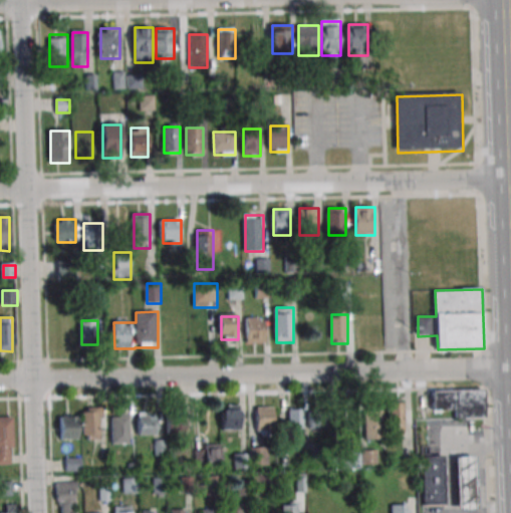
[(266,344),(266,321),(248,321),(248,344),(266,344)]
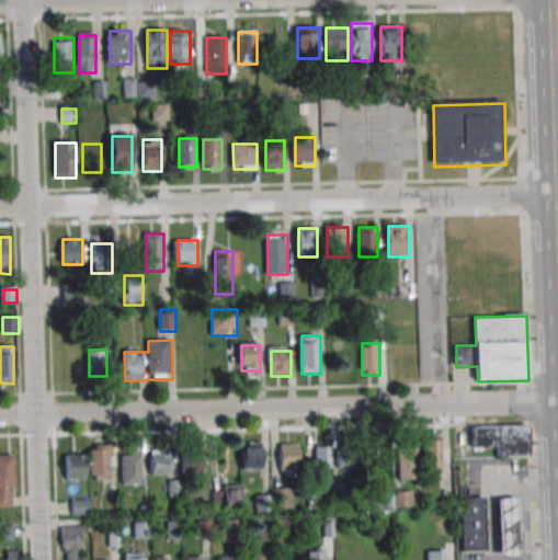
[(475,425),(476,458),(530,457),(528,425),(475,425)]
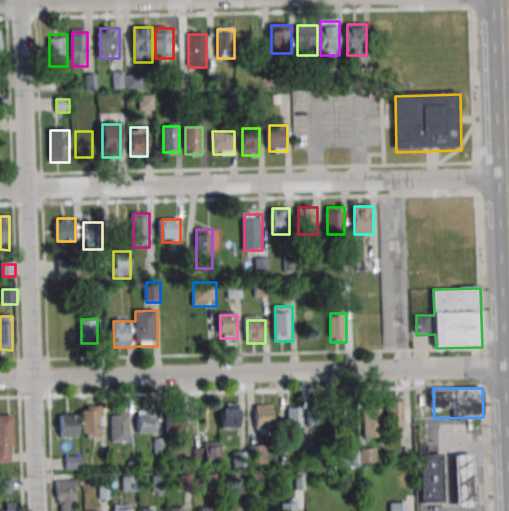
[(404,401),(388,401),(388,433),(404,433),(404,401)]
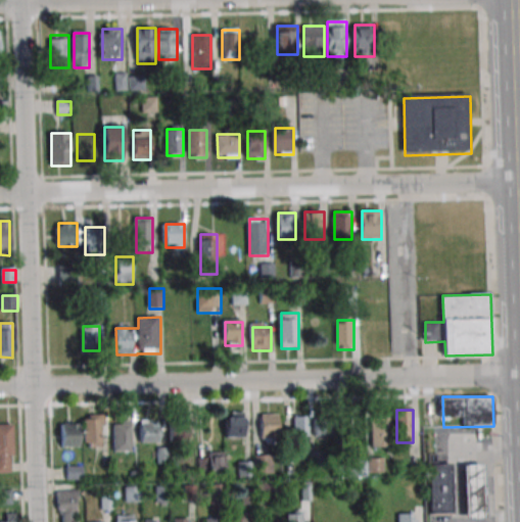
[(228,438),(247,438),(247,413),(228,413),(228,438)]
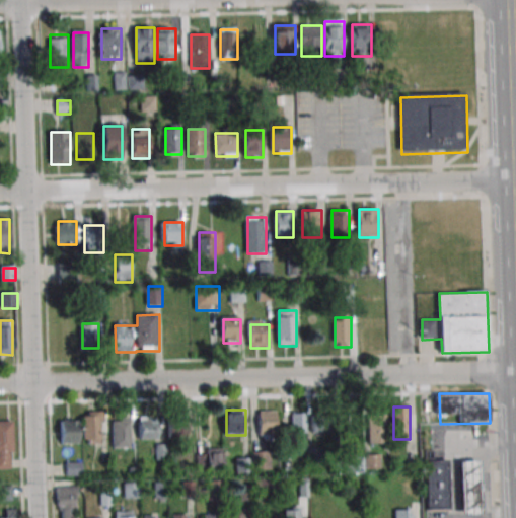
[(278,412),(261,412),(261,438),(278,438),(278,412)]
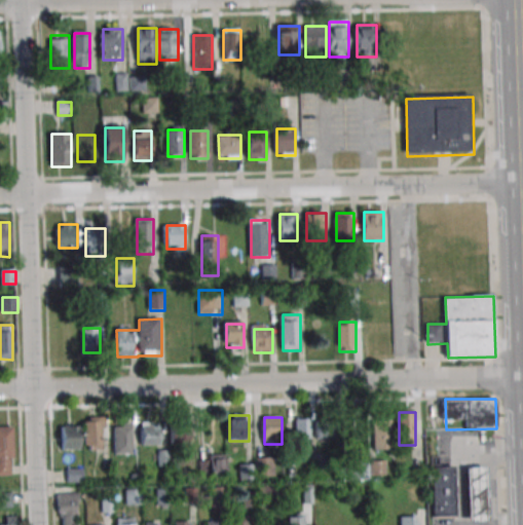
[(312,440),(311,418),(297,418),(297,440),(312,440)]
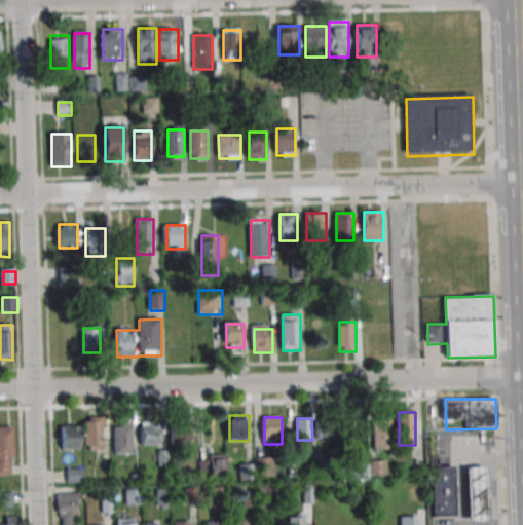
[(394,421),(375,421),(375,450),(394,450),(394,421)]
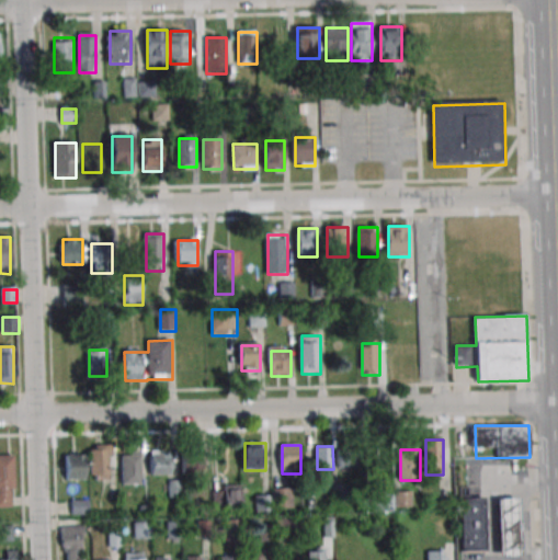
[(92,481),(110,481),(110,450),(92,450),(92,481)]
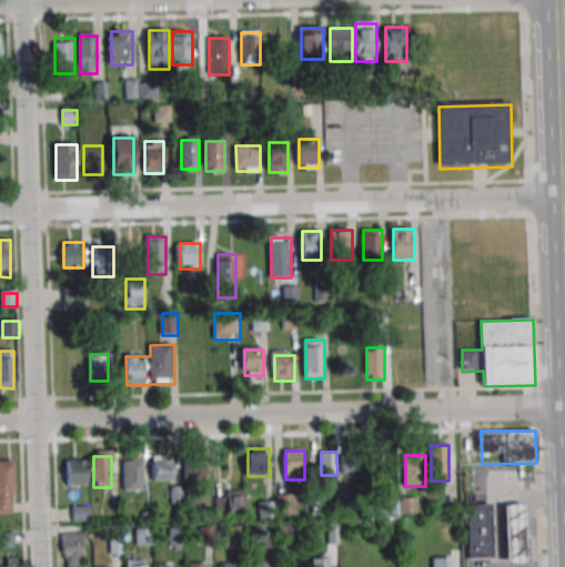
[(174,456),(154,456),(154,482),(174,482),(174,456)]
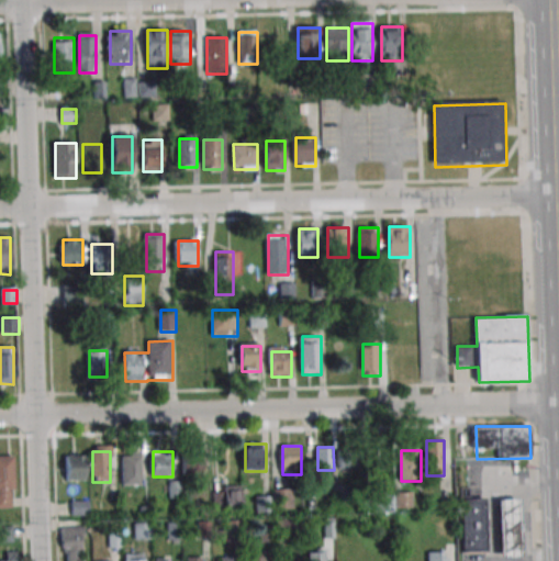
[(124,485),(142,485),(142,453),(124,453),(124,485)]
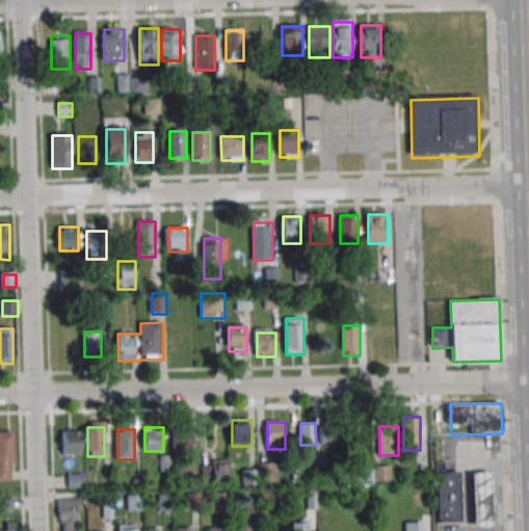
[(63,431),(63,456),(83,456),(83,431),(63,431)]
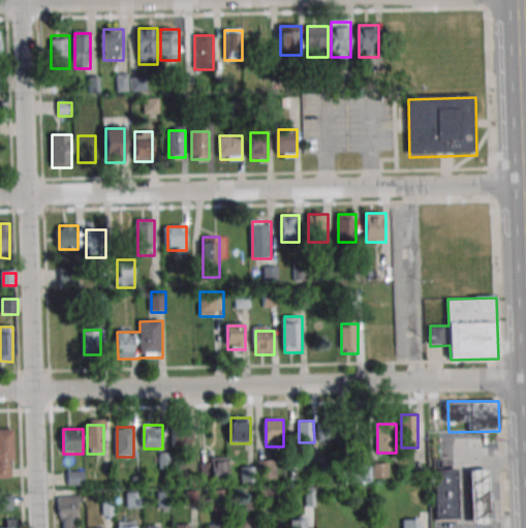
[(191,452),(191,429),(174,429),(174,452),(191,452)]
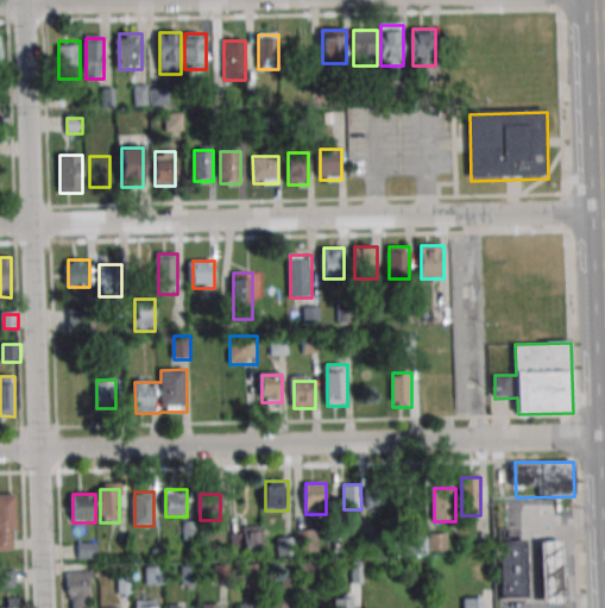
[(383,494),(371,495),(372,509),(384,508),(383,494)]
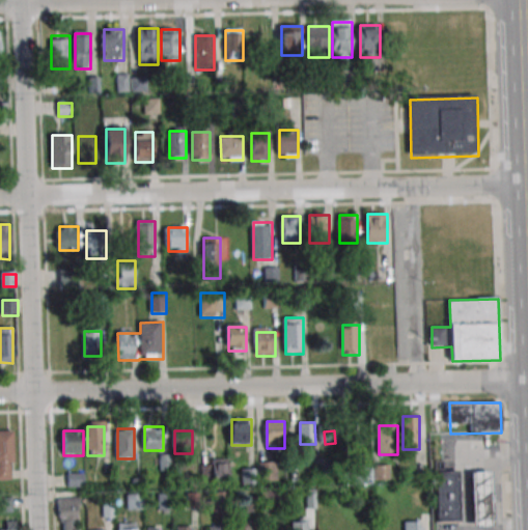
[(0,480),(16,480),(16,431),(0,431),(0,480)]
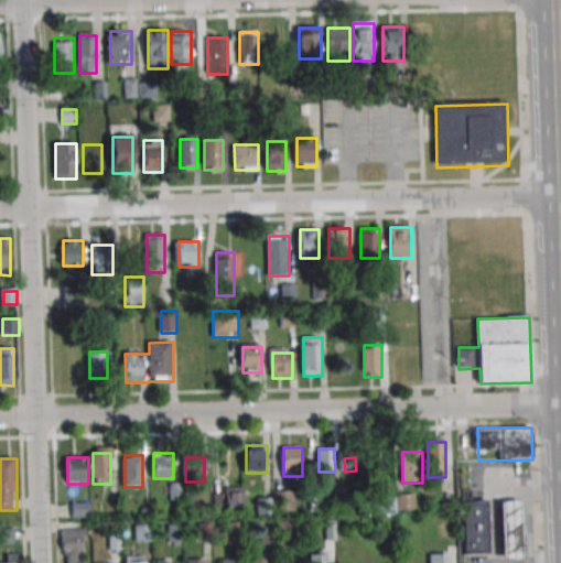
[(244,515),(244,488),(216,488),(216,515),(244,515)]
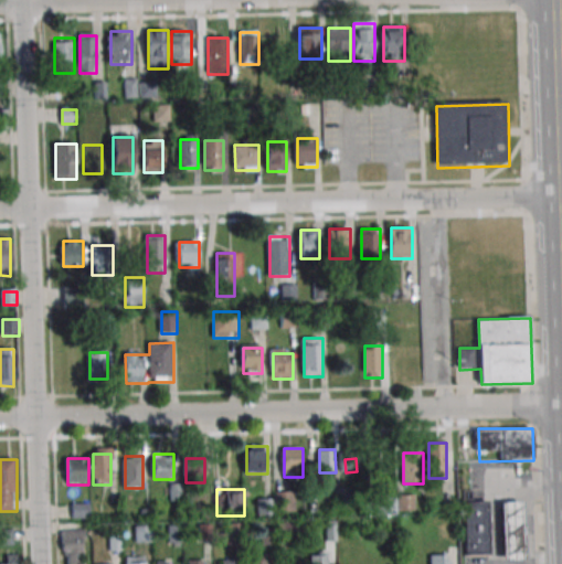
[(297,512),(297,491),(277,491),(277,512),(297,512)]
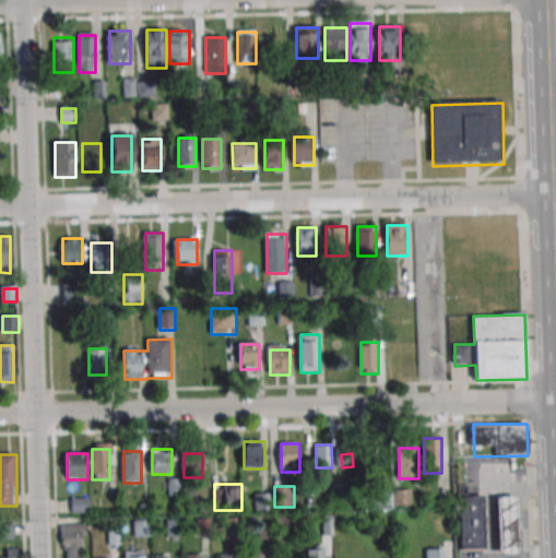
[(485,551),(483,499),(460,500),(462,553),(485,551)]
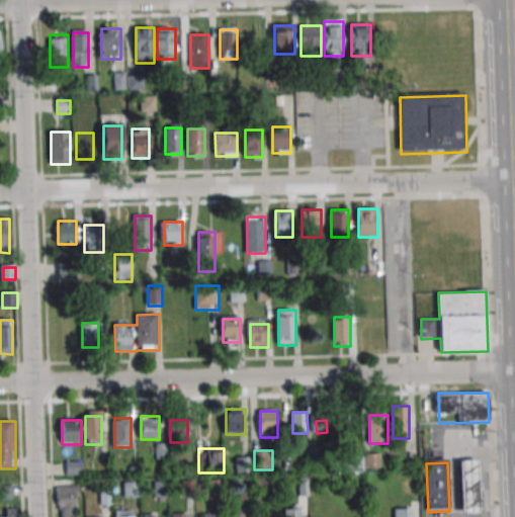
[(482,516),(480,462),(459,463),(461,516),(482,516)]
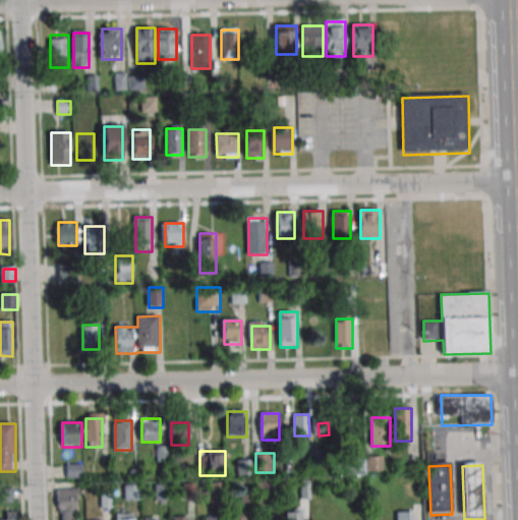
[(84,478),(84,466),(68,466),(68,478),(84,478)]
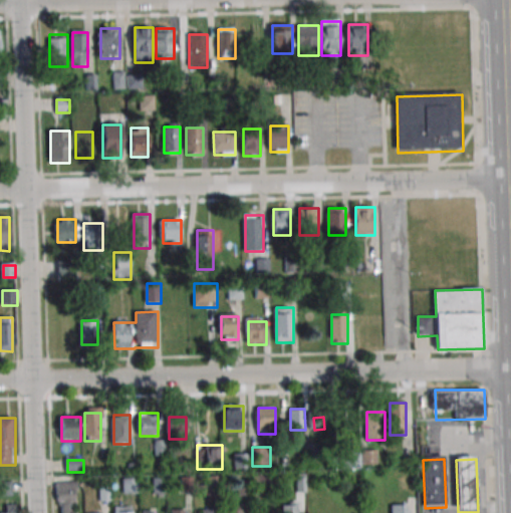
[(256,476),(256,493),(278,493),(278,476),(256,476)]
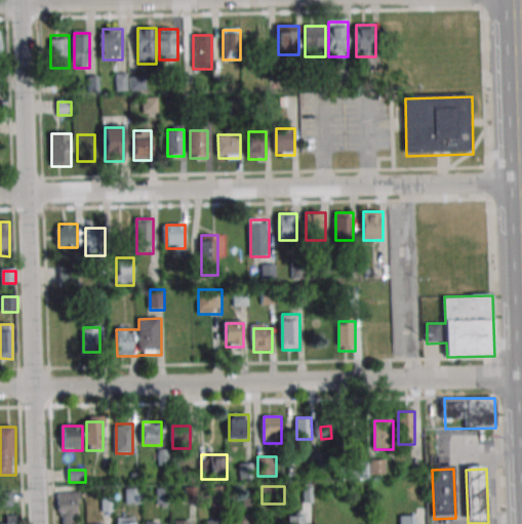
[(75,523),(76,516),(82,516),(82,492),(63,492),(63,523),(75,523)]
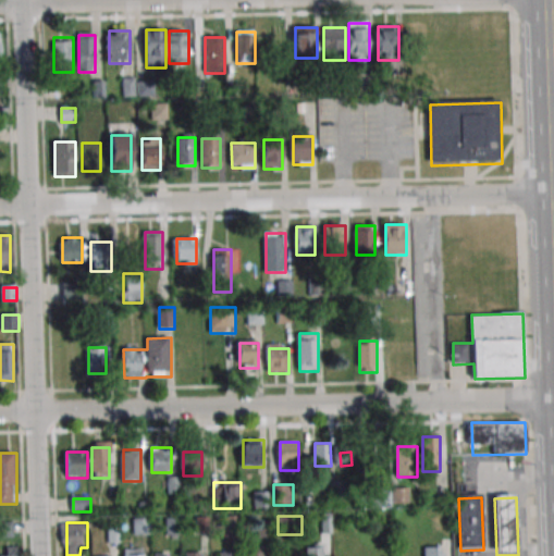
[(0,538),(14,538),(14,523),(0,523),(0,538)]
